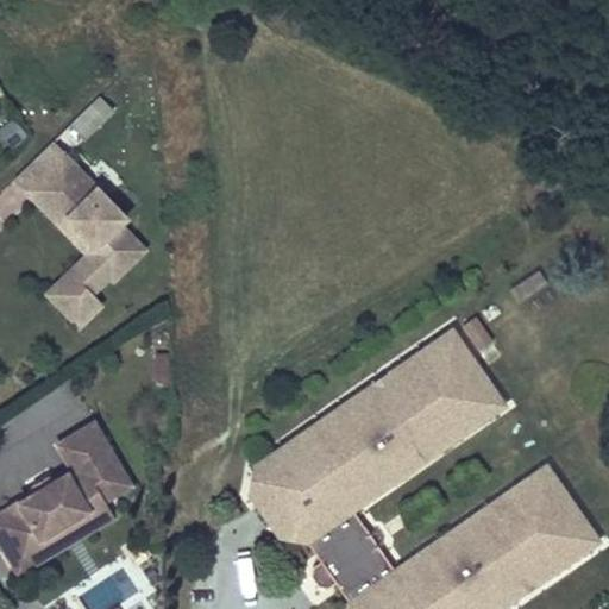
[(85,139),(112,107),(96,93),(69,126),(85,139)]
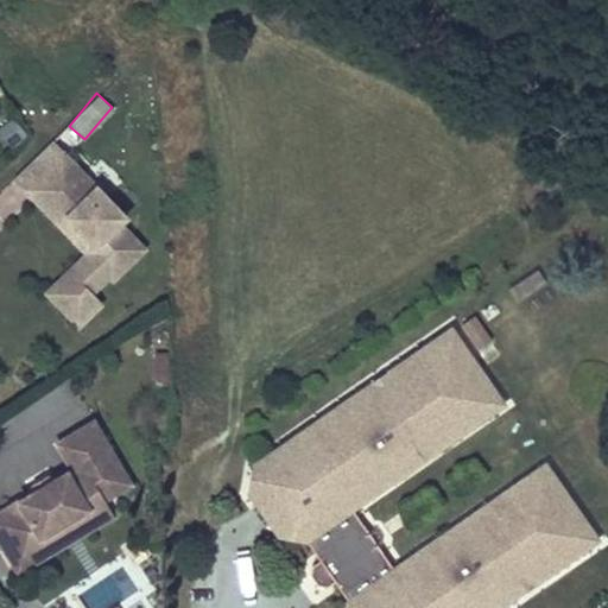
[(0,141),(5,149),(26,137),(13,114),(0,121),(0,141)]
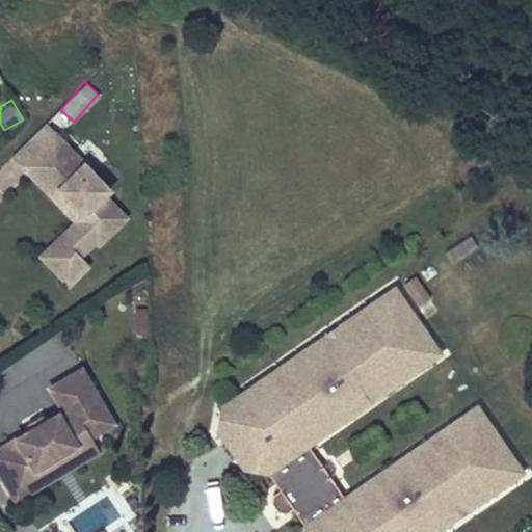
[(0,202),(26,175),(71,217),(35,255),(69,286),(89,264),(84,260),(133,208),(35,116),(0,153),(0,202)]
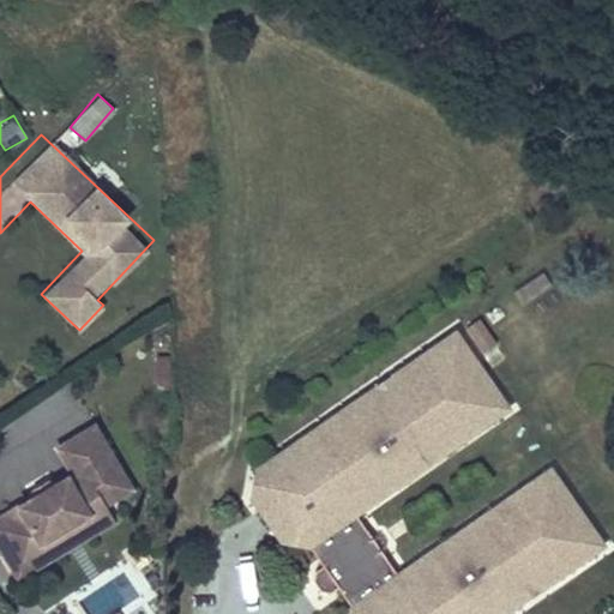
[(354,512),(505,404),(451,329),(253,469),(250,493),(282,540),(308,545),(315,540),(330,558),(323,563),(319,572),(325,579),(336,581),(342,577),(356,597),(351,601),(348,613),(498,613),(602,541),(549,465),(397,573),(383,553),(368,533),(354,512)]
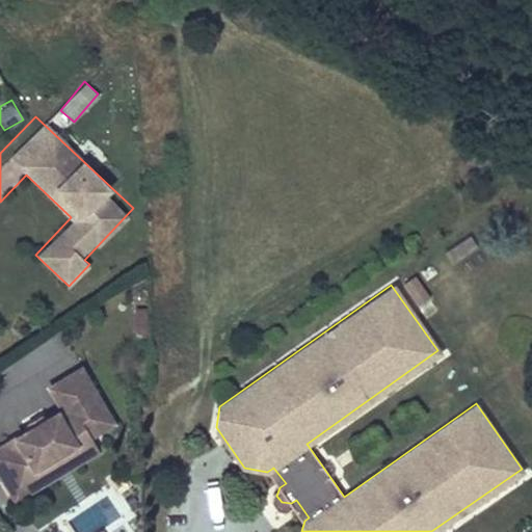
[(33,429),(0,450),(0,471),(16,495),(44,476),(40,470),(94,434),(115,420),(81,367),(49,388),(63,409),(45,421),(33,429)]
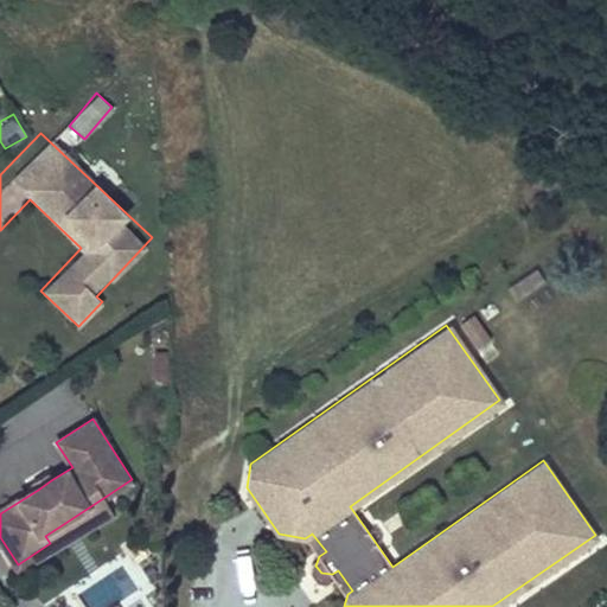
[(48,474),(33,483),(38,490),(51,480),(48,474)]
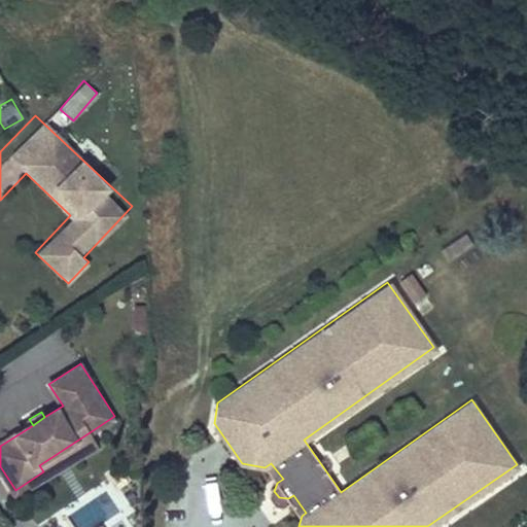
[(43,471),(15,490),(20,496),(101,444),(93,430),(39,465),(43,471)]
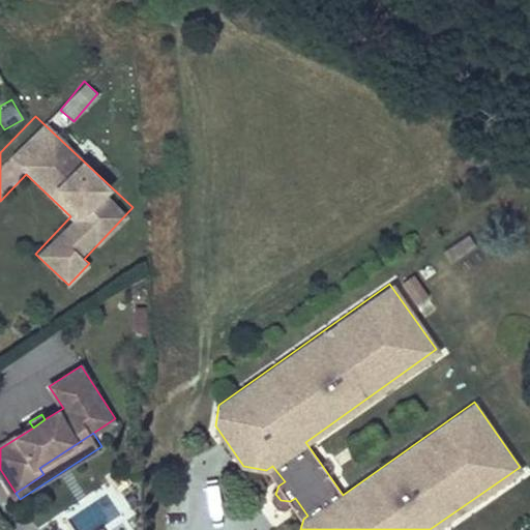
[(318,460),(330,477),(330,468),(324,460),(318,460)]
